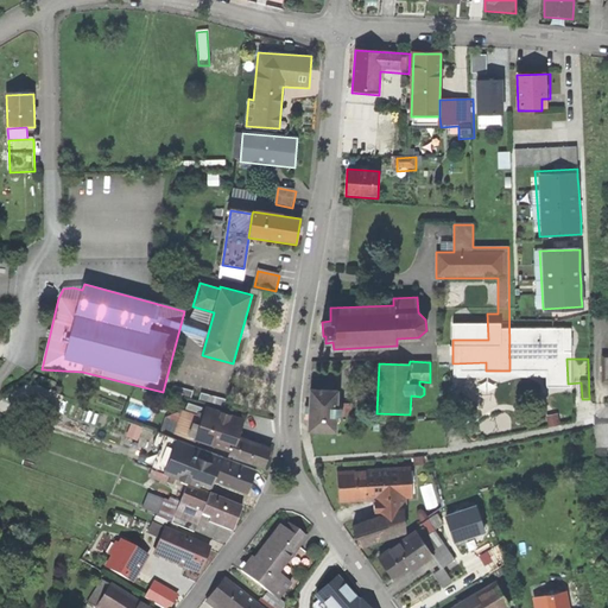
[(33,377),(31,385),(61,397),(63,386),(33,377)]
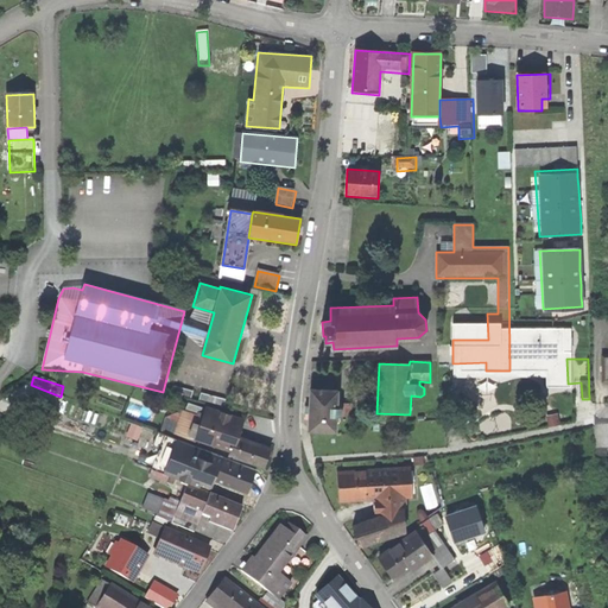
[(340,390),(310,388),(309,431),(336,432),(337,418),(352,419),(353,404),(340,404),(340,390)]
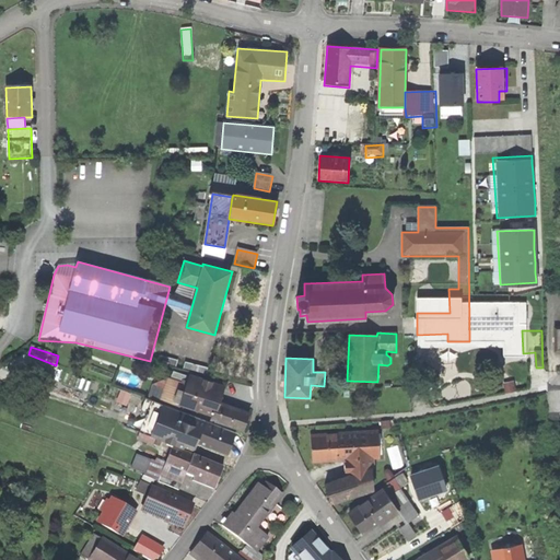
[(244,432),(251,413),(220,404),(225,386),(189,374),(186,384),(184,391),(177,388),(173,403),(179,405),(179,407),(183,408),(212,417),(211,421),(244,432)]
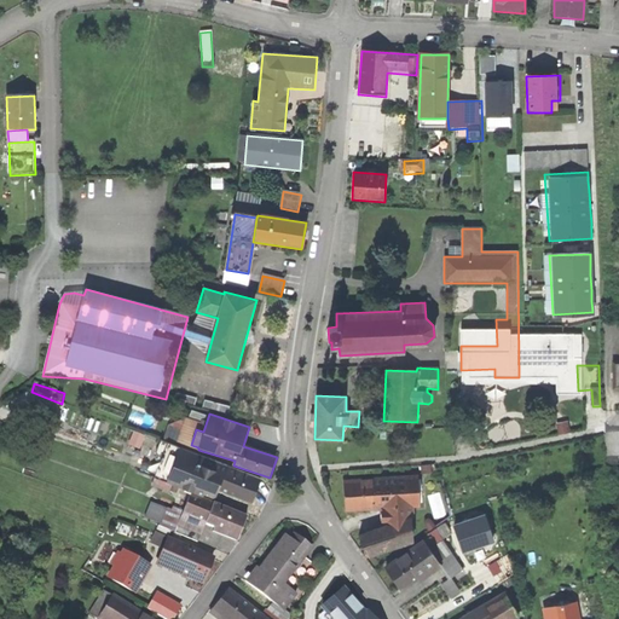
[(203,432),(206,424),(185,418),(184,422),(181,421),(168,426),(163,441),(201,456),(202,451),(198,450),(198,447),(191,445),(196,429),(203,432)]
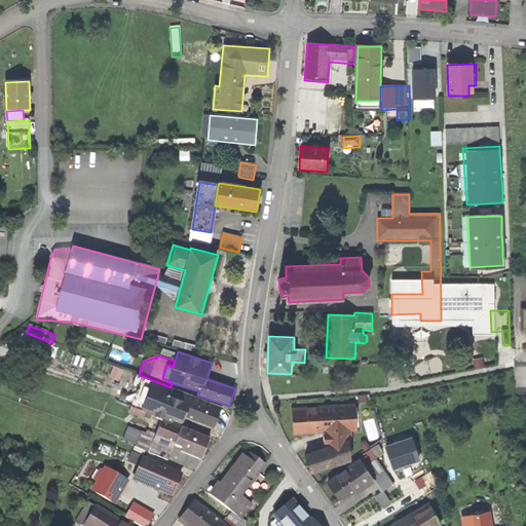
[(214,427),(222,408),(171,387),(139,375),(134,386),(139,388),(132,407),(147,412),(162,418),(181,425),(185,415),(214,427)]
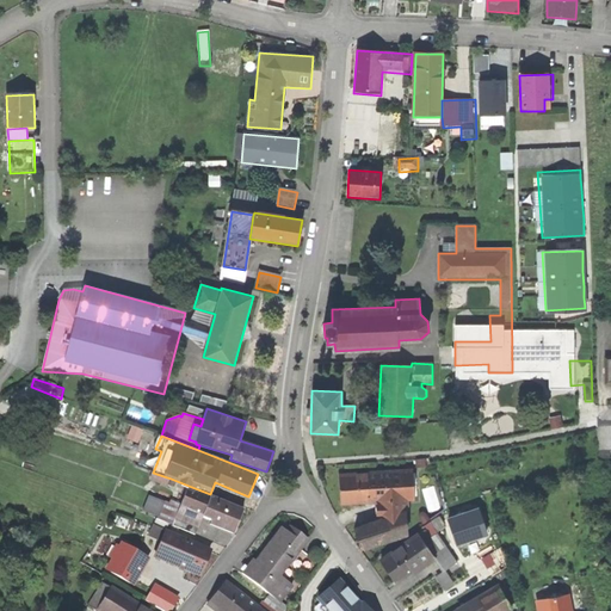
[(414,469),(340,474),(341,506),(377,504),(377,517),(353,528),(363,550),(408,537),(405,513),(411,513),(409,501),(415,501),(414,469)]
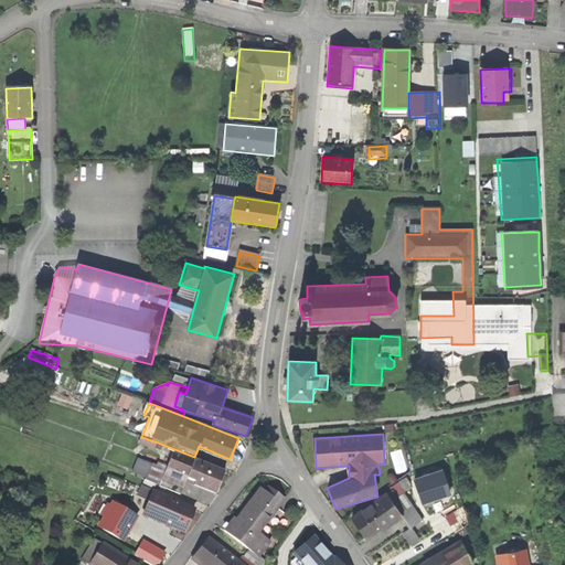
[(158,443),(141,437),(139,444),(155,449),(158,443)]
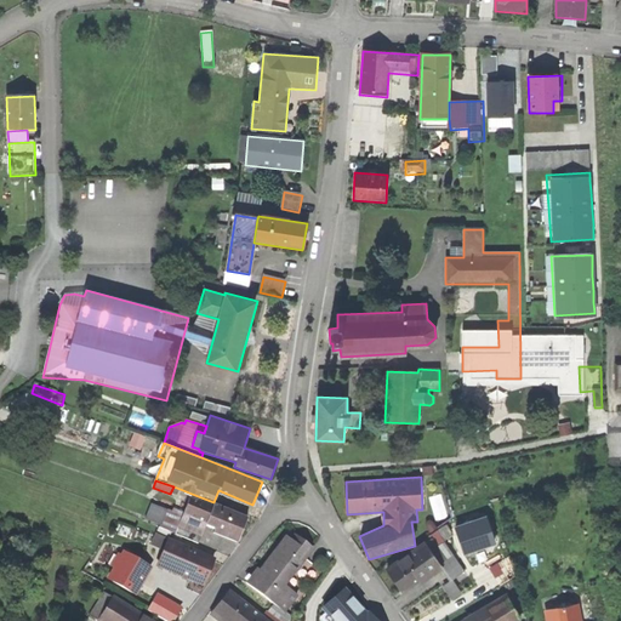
[(214,502),(192,494),(184,513),(176,536),(198,546),(205,529),(215,533),(212,536),(237,546),(248,520),(214,506),(214,502)]
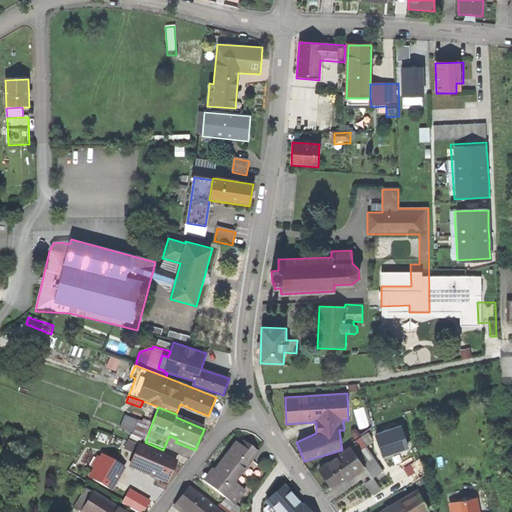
[(145,442),(152,423),(143,421),(142,423),(124,417),(119,430),(145,442)]
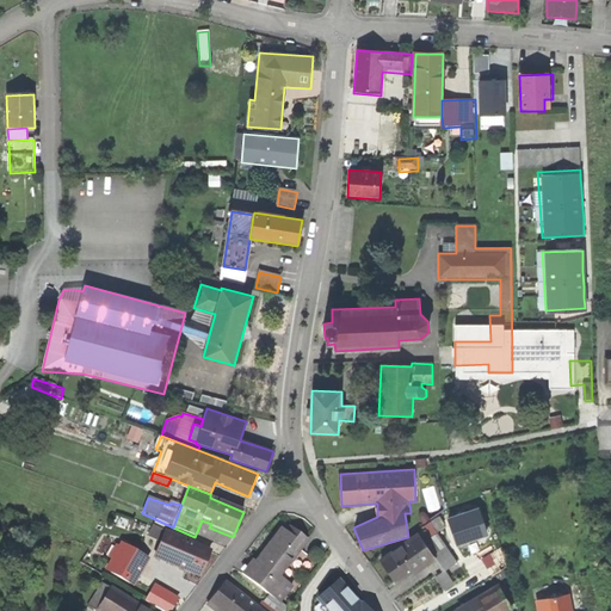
[(431,520),(426,513),(419,517),(424,525),(431,520)]
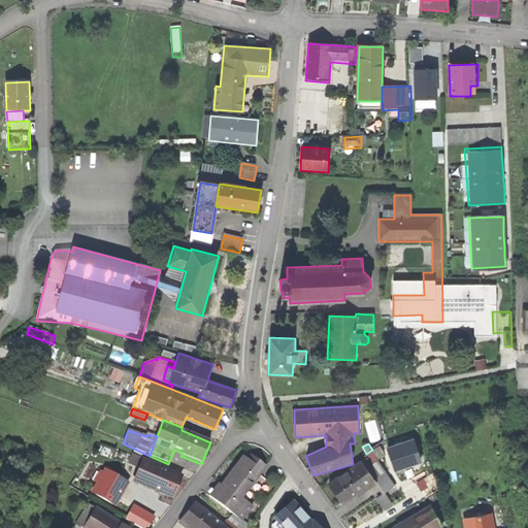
[(384,444),(361,461),(376,484),(384,494),(403,483),(394,467),(384,444)]
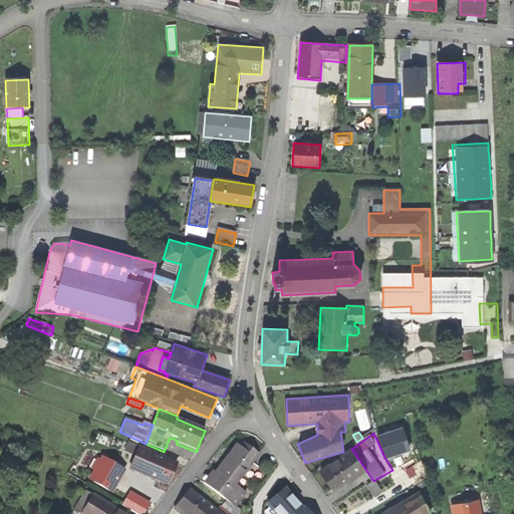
[(139,448),(129,443),(124,453),(135,457),(139,448)]
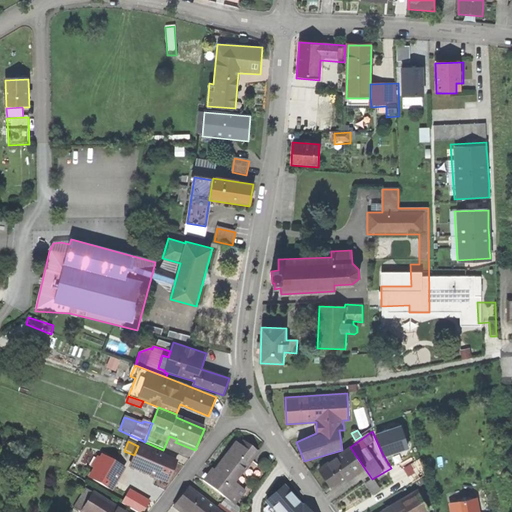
[(234,485),(258,455),(242,443),(239,447),(233,443),(203,483),(225,500),(234,507),(245,493),(234,485)]
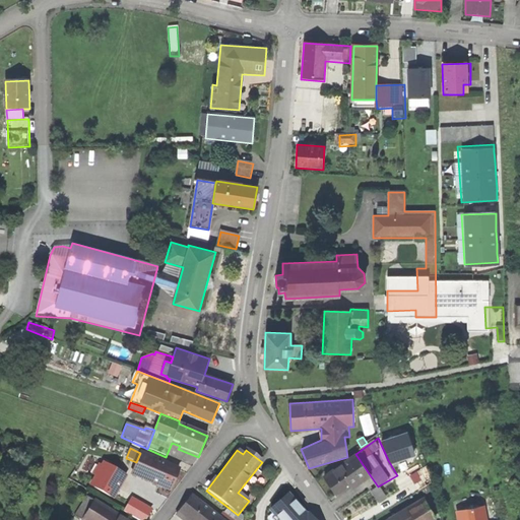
[(171,494),(181,470),(157,460),(151,458),(140,453),(136,462),(130,476),(171,494)]
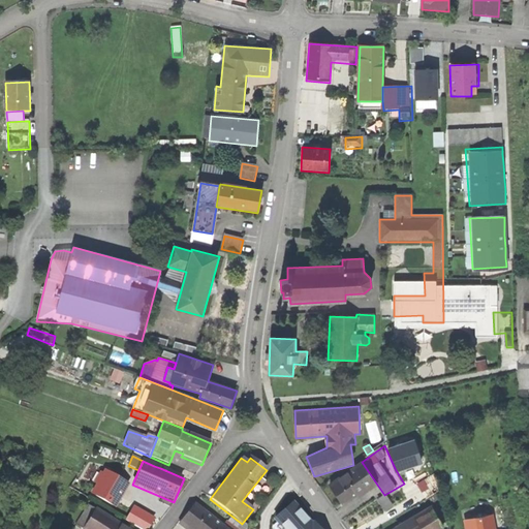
[(362,462),(329,485),(343,507),(377,485),(362,462)]
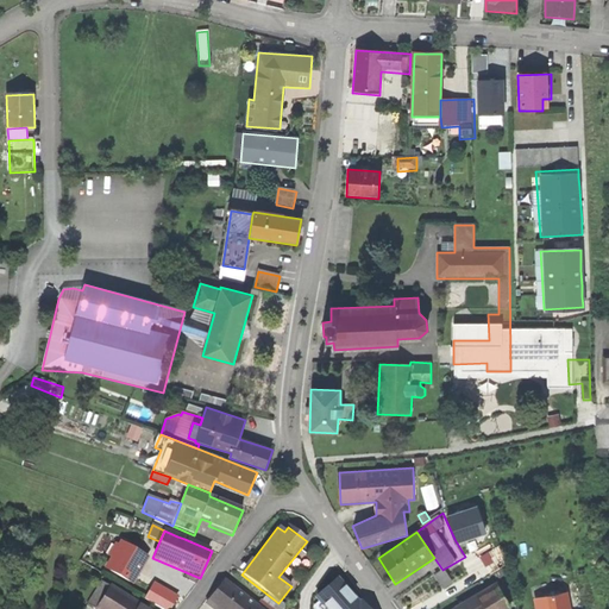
[(133,586),(149,559),(120,542),(118,546),(115,545),(107,558),(111,560),(105,570),(133,586)]
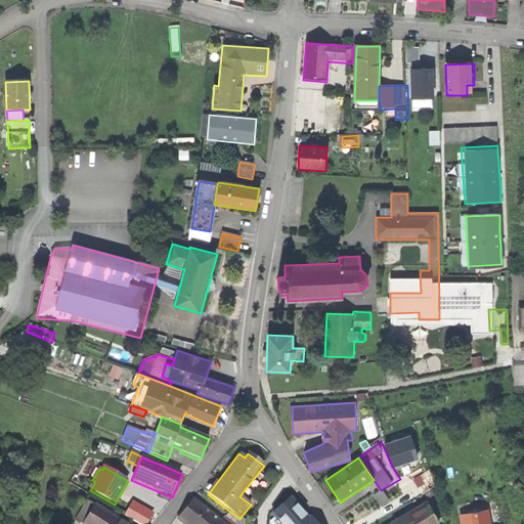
[(390,501),(381,490),(374,496),(382,508),(390,501)]
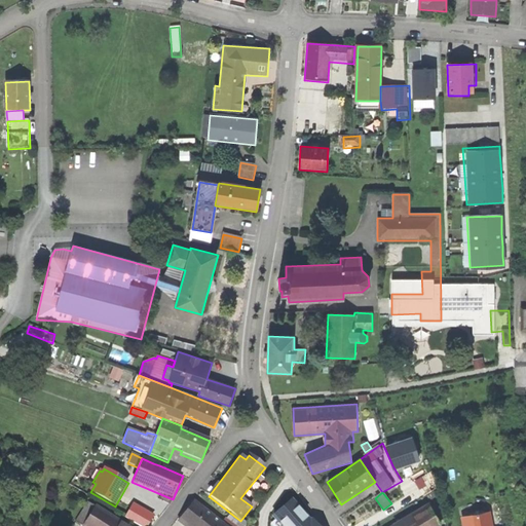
[(225,525),(222,523),(193,501),(177,523),(181,525),(225,525)]
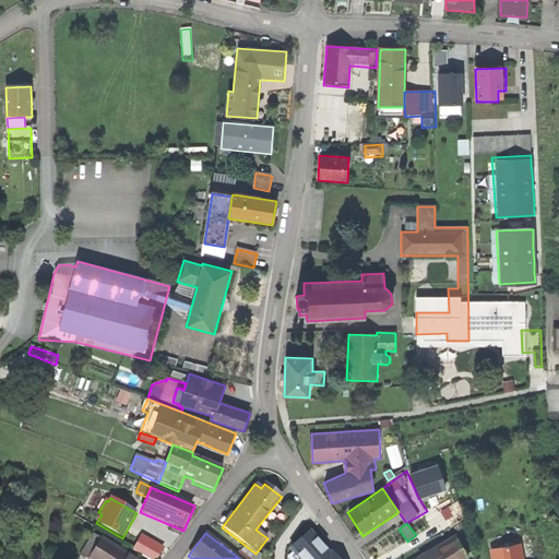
[(80,556),(84,558),(88,558),(100,539),(93,535),(80,556)]
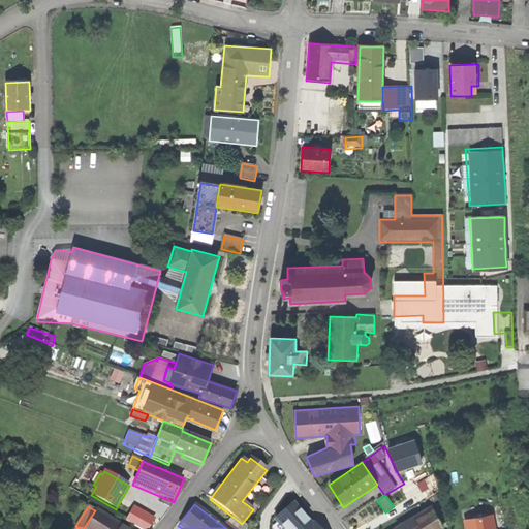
[(431,506),(393,528),(442,528),(444,528),(431,506)]
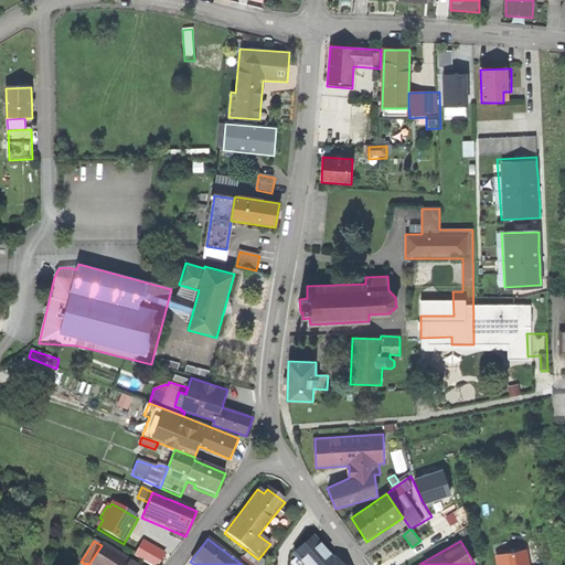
[(159,564),(166,555),(142,542),(134,557),(147,564),(159,564)]
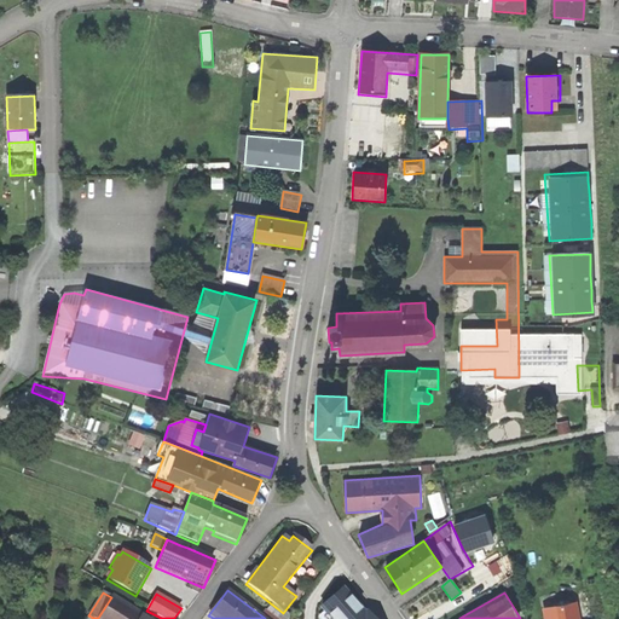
[(372,618),(352,594),(331,611),(337,618),(372,618)]
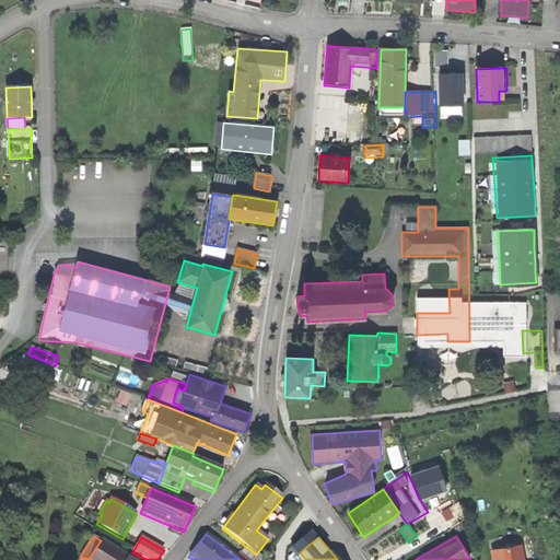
[(135,559),(102,539),(101,540),(89,559),(135,559)]
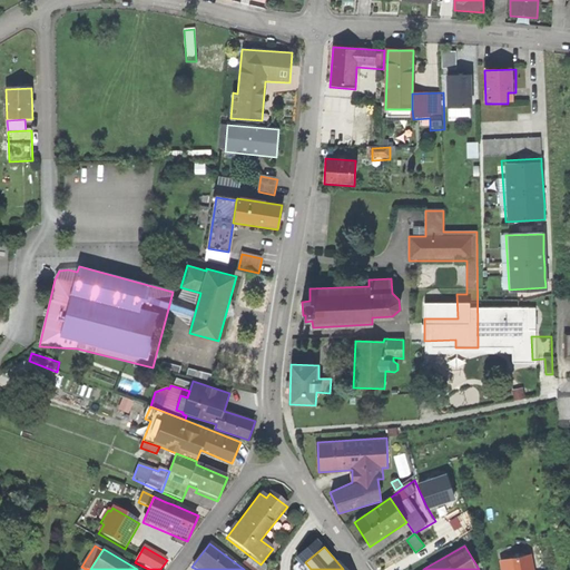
[(534,569),(532,556),(500,561),(501,569),(534,569)]
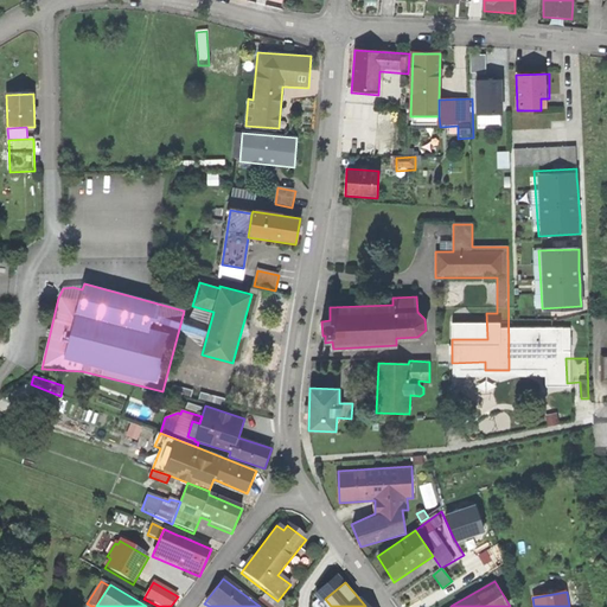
[(278,601),(267,593),(262,600),(273,606),(283,606),(285,606),(278,601)]
